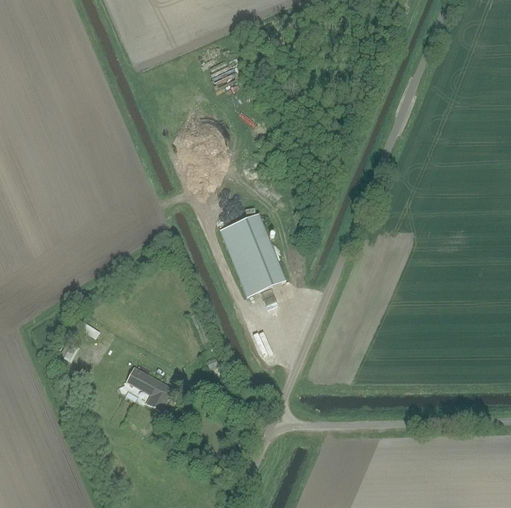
[(222,87),(233,81),(237,89),(239,94),(245,93),(244,91),(241,85),(239,79),(243,76),(243,74),(234,59),(227,60),(215,68),(217,78),(221,83),(222,87)]
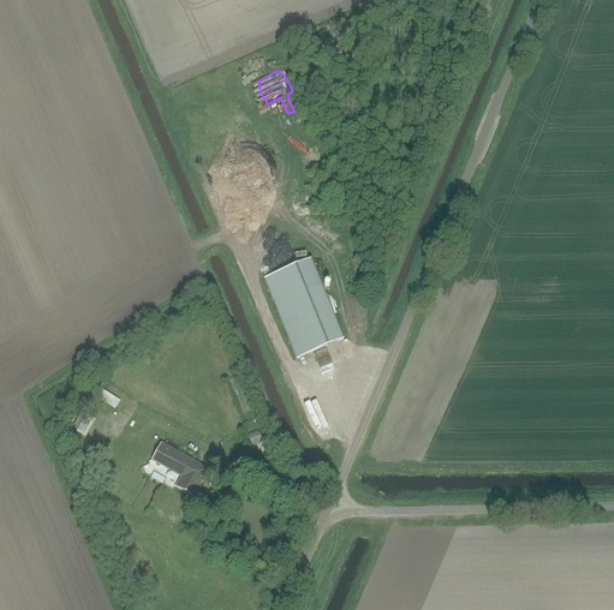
[(309,256),(263,275),(296,354),(309,346),(310,350),(343,336),(309,256)]
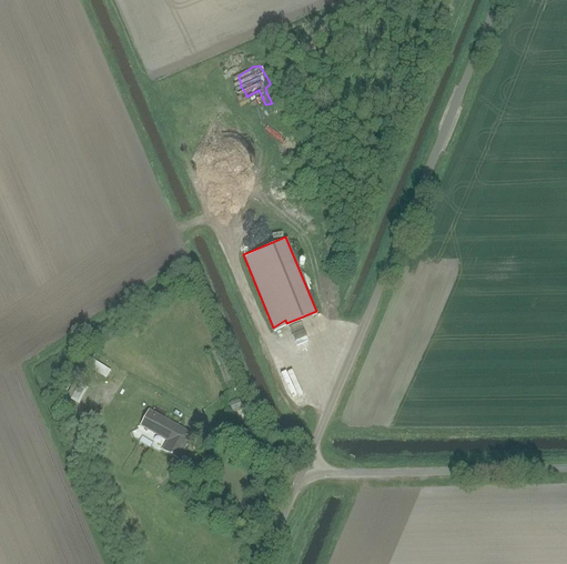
[(79,360),(74,368),(80,371),(84,364),(79,360)]
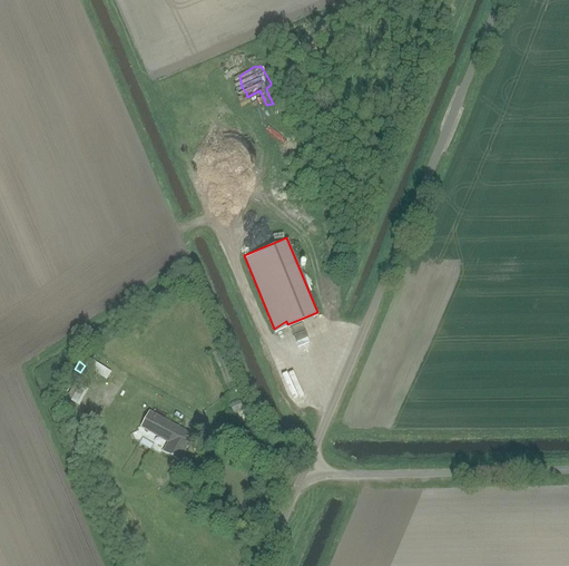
[(79,381),(69,397),(76,401),(85,384),(79,381)]
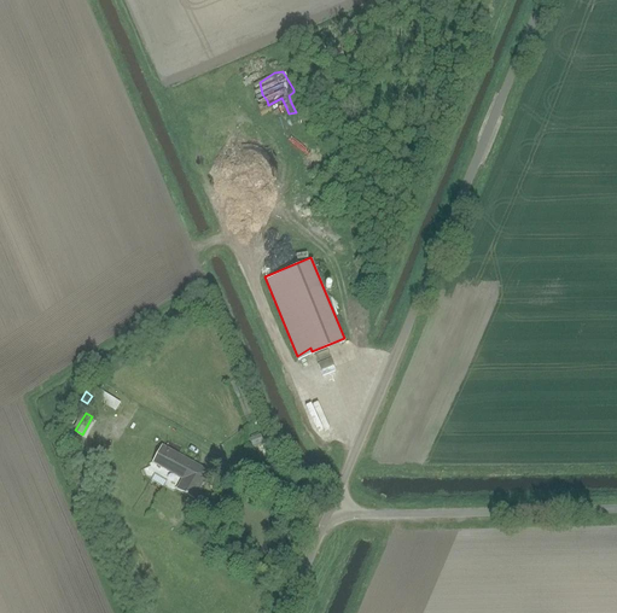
[(260,430),(249,435),(251,442),(262,437),(260,430)]
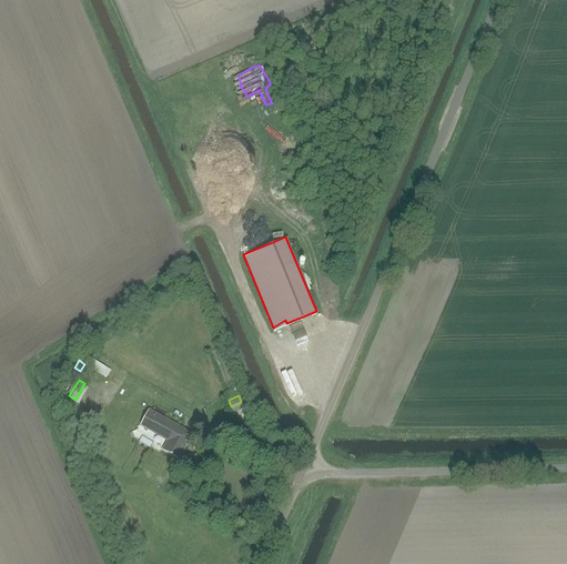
[(176,455),(191,431),(163,414),(161,418),(147,410),(140,422),(166,437),(162,446),(176,455)]
